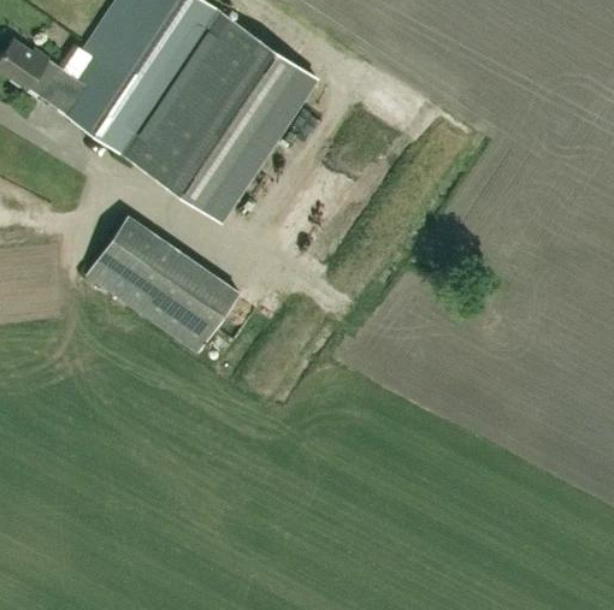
[(317,77),(288,58),(200,0),(119,0),(86,53),(94,59),(78,83),(59,112),(192,201),(222,221),(317,77)]
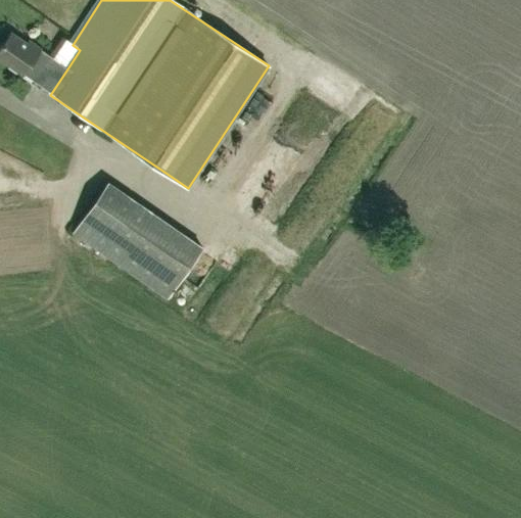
[(11,37),(0,53),(0,61),(50,95),(66,71),(30,45),(28,47),(11,37)]
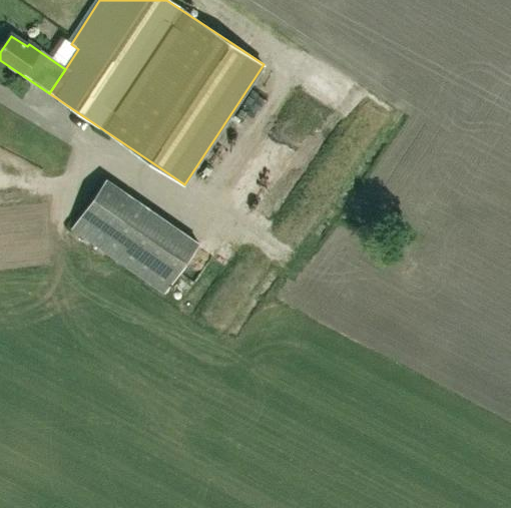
[(101,185),(68,233),(163,299),(196,250),(101,185)]
